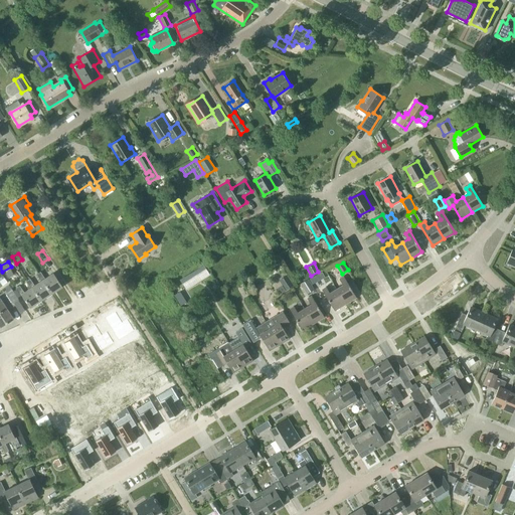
[(204,266),(180,280),(185,289),(209,274),(204,266)]
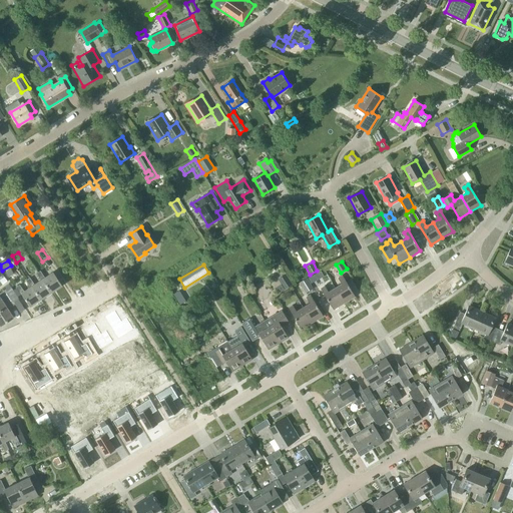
[(51,293),(62,286),(53,273),(45,278),(40,271),(36,274),(41,281),(42,280),(51,293)]
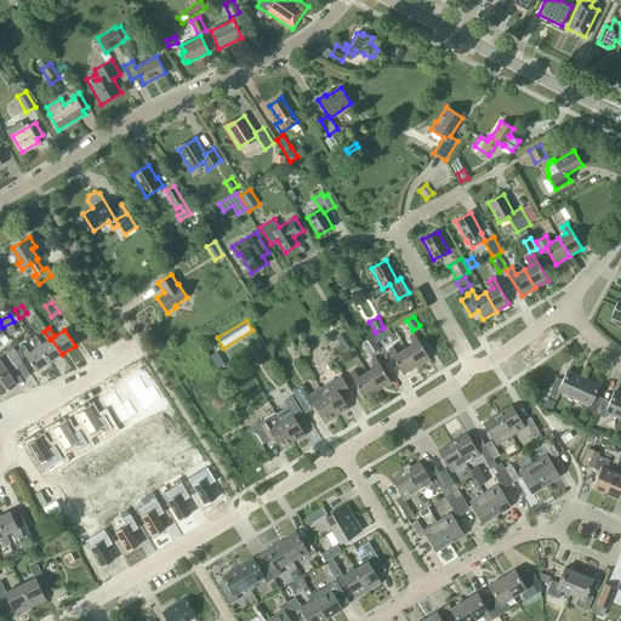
[(354,345),(346,331),(336,339),(343,351),(354,345)]
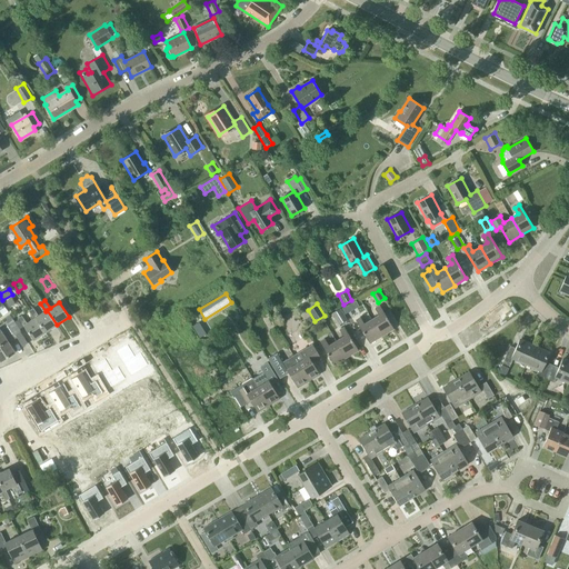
[(345,315),(351,311),(348,306),(341,309),(345,315)]
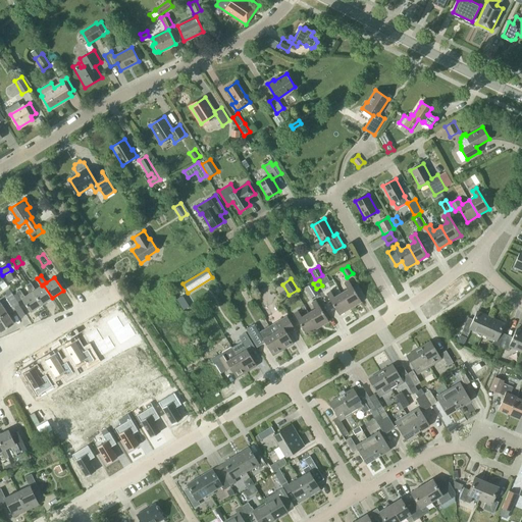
[(350,308),(361,302),(349,280),(344,283),(348,289),(341,293),(350,308)]
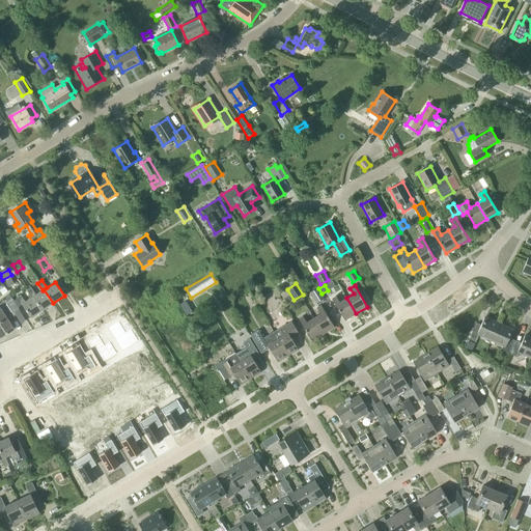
[(44,289),(43,290),(35,295),(31,287),(27,290),(32,298),(33,297),(43,310),(53,303),(44,289)]
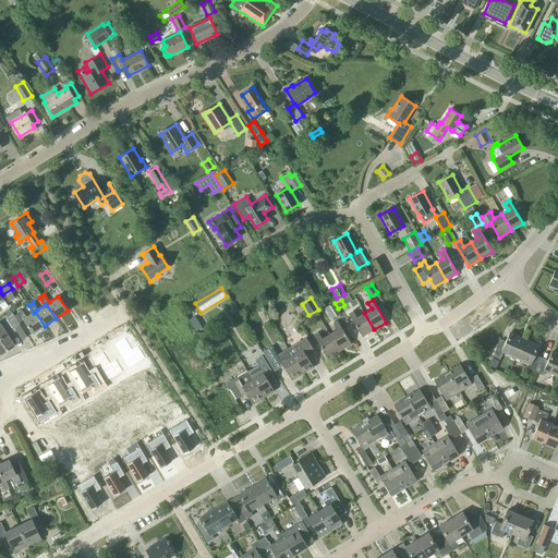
[(340,314),(334,302),(325,307),(332,319),(340,314)]
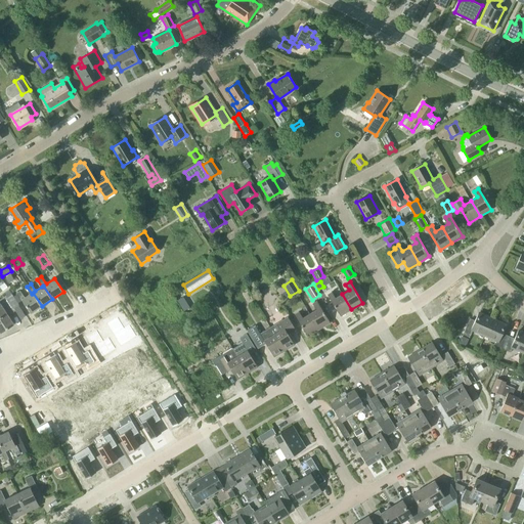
[(1,305),(13,297),(9,290),(4,293),(6,296),(0,299),(0,317),(6,313),(5,311),(1,305)]
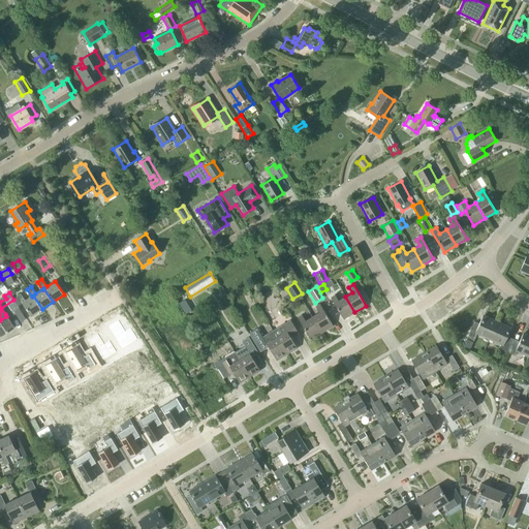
[(31,316),(42,309),(33,296),(32,297),(25,301),(21,293),(17,297),(21,304),(23,303),(24,305),(20,308),(27,318),(31,316)]
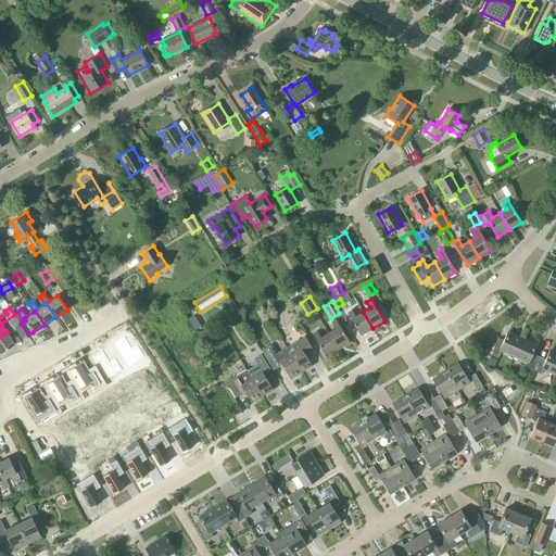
[(373,328),(363,312),(356,316),(352,311),(348,313),(362,336),(373,328)]
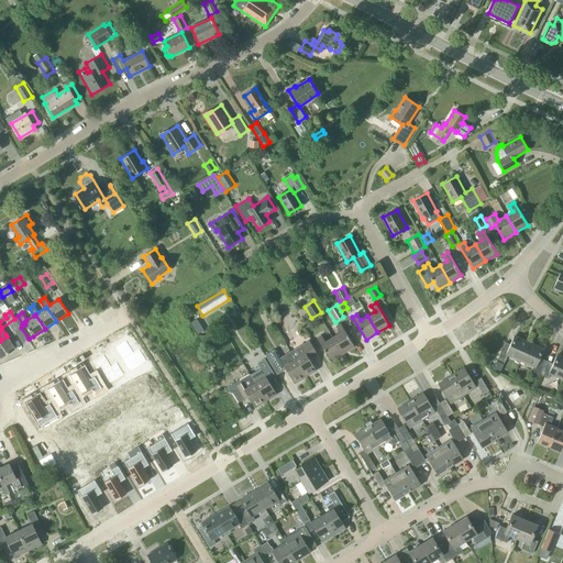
[(343,354),(354,346),(341,323),(335,327),(340,333),(332,338),(343,354)]
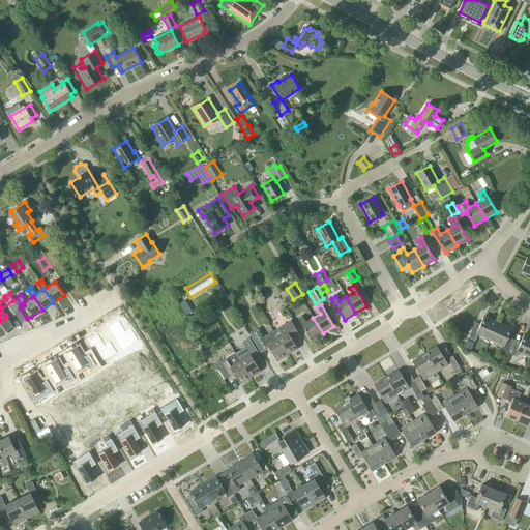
[(19,308),(15,312),(13,310),(5,315),(6,317),(0,321),(0,335),(0,336),(13,328),(8,319),(16,314),(22,322),(26,319),(19,308)]
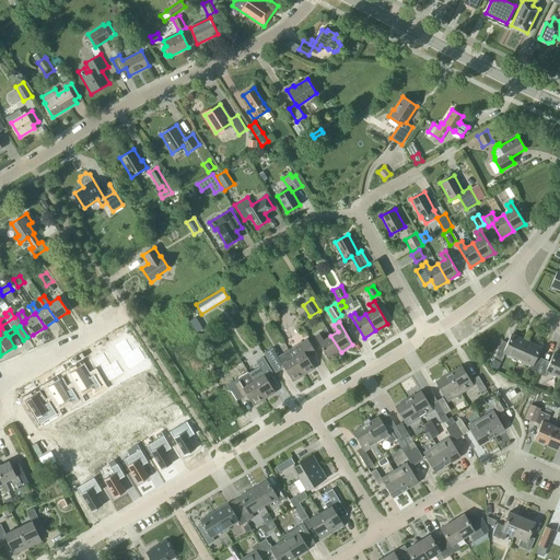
[(341,352),(330,336),(324,340),(319,334),(315,337),(329,359),(341,352)]
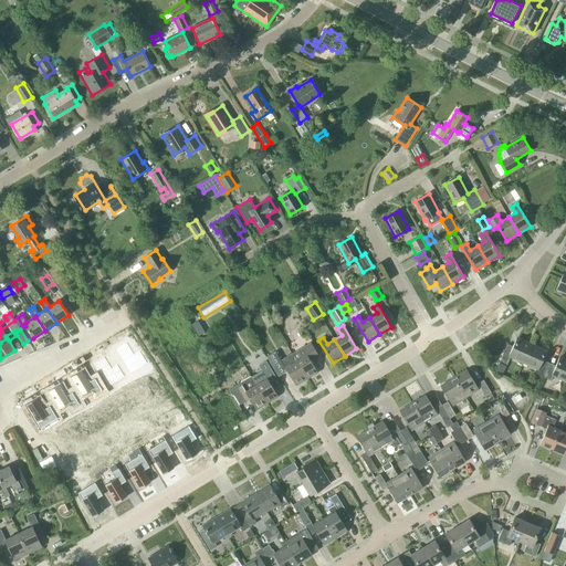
[(523,363),(532,344),(517,337),(513,347),(507,344),(502,358),(495,371),(502,375),(507,360),(510,357),(523,363)]
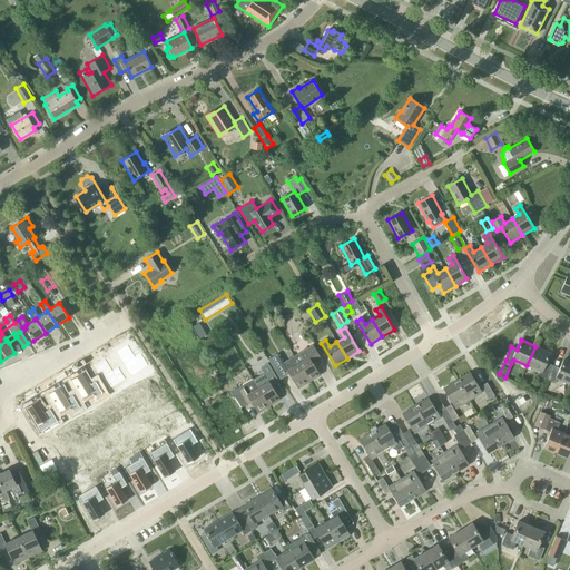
[(128,345),(117,352),(128,370),(139,363),(128,345)]
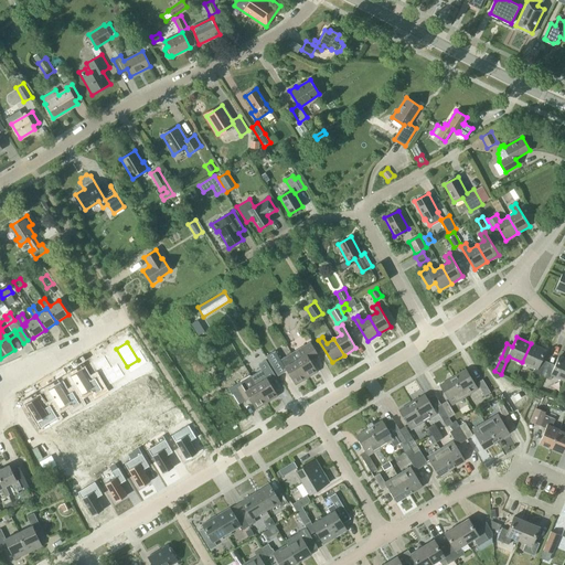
[(302,348),(291,353),(296,361),(307,379),(317,372),(310,361),(319,355),(317,352),(310,342),(307,344),(302,348)]
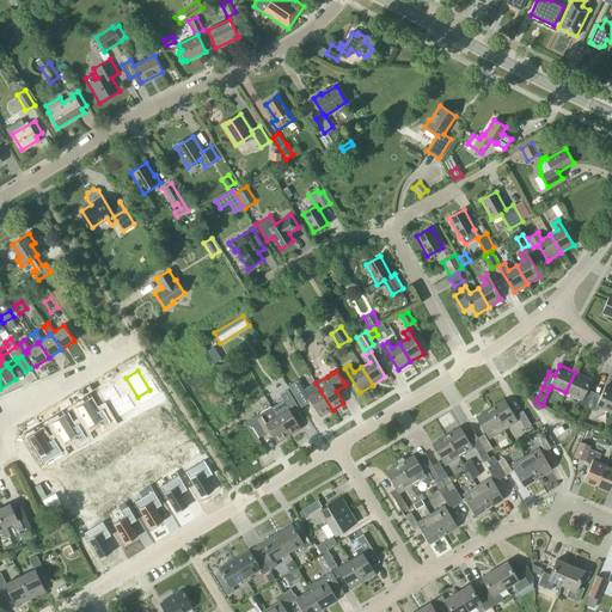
[(586,389),(588,383),(591,379),(575,372),(565,392),(581,399),(579,403),(587,408),(594,392),(586,389)]
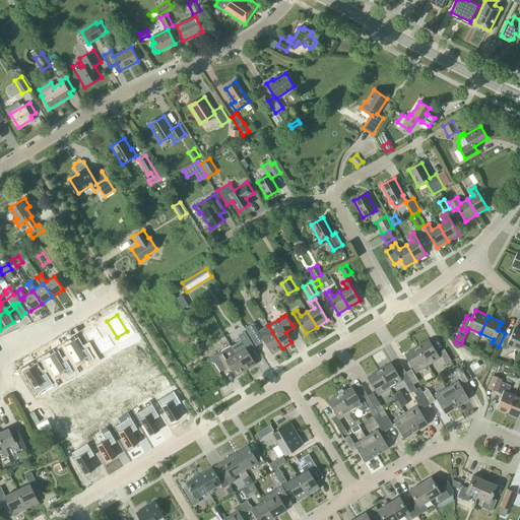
[(250,324),(245,328),(249,334),(250,336),(254,334),(256,333),(250,324)]
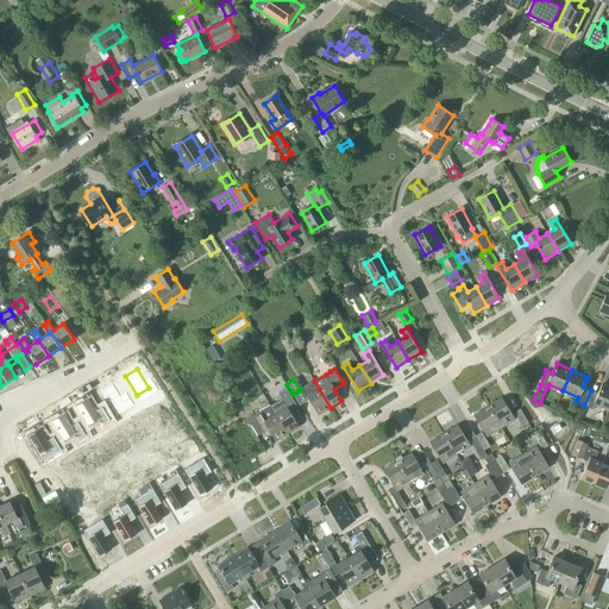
[(300,390),(297,391),(305,402),(309,400),(319,414),(331,408),(319,389),(314,381),(303,388),(300,390)]
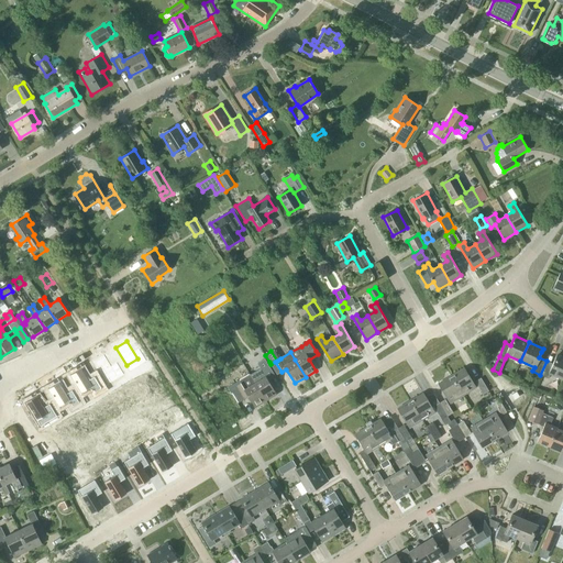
[(105,354),(92,361),(103,379),(116,372),(105,354)]
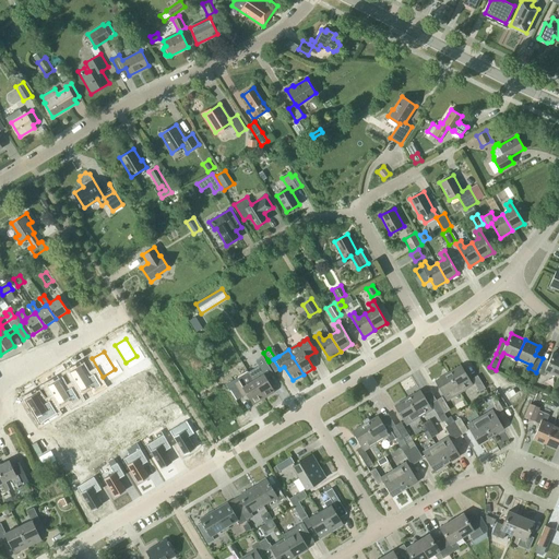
[(558,377),(558,354),(554,352),(549,361),(543,358),(536,372),(544,376),(546,371),(558,377)]
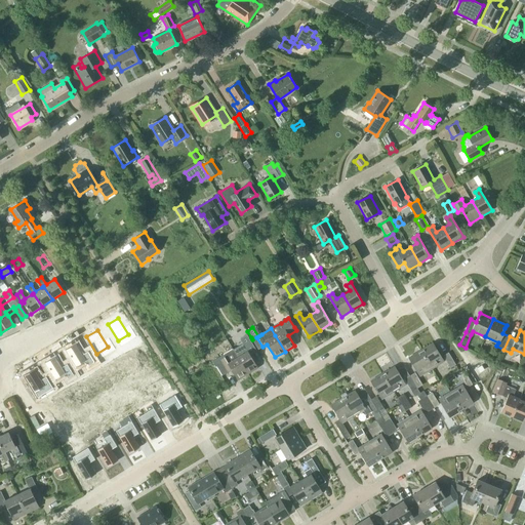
[(138,350),(140,353),(145,350),(139,341),(132,346),(135,351),(138,350)]
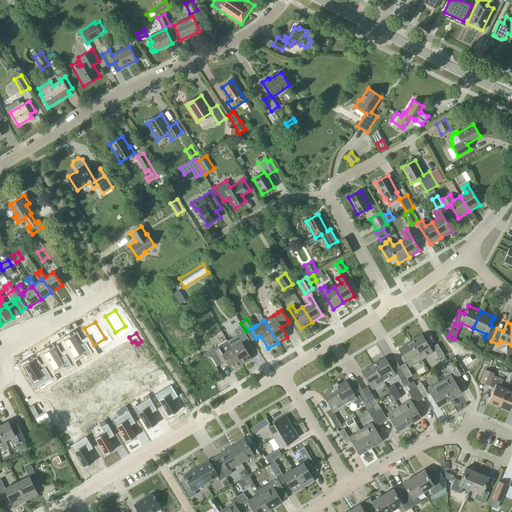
[(241,343),(232,348),(242,364),(251,359),(244,346),(248,343),(247,343),(242,334),(240,335),(238,336),(241,343)]
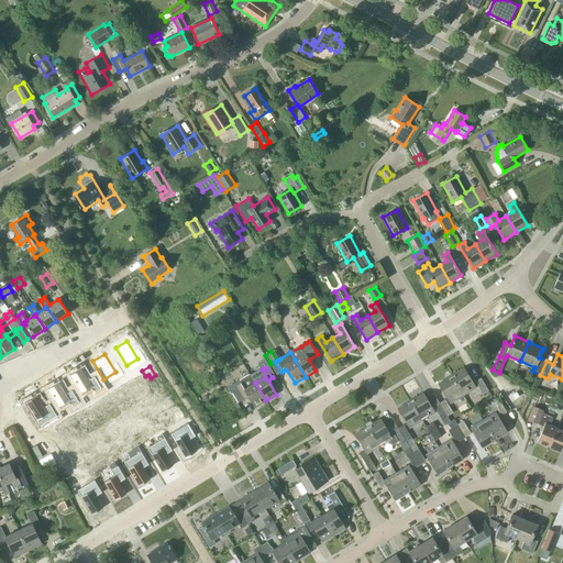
[(81,368),(70,375),(81,393),(92,386),(81,368)]
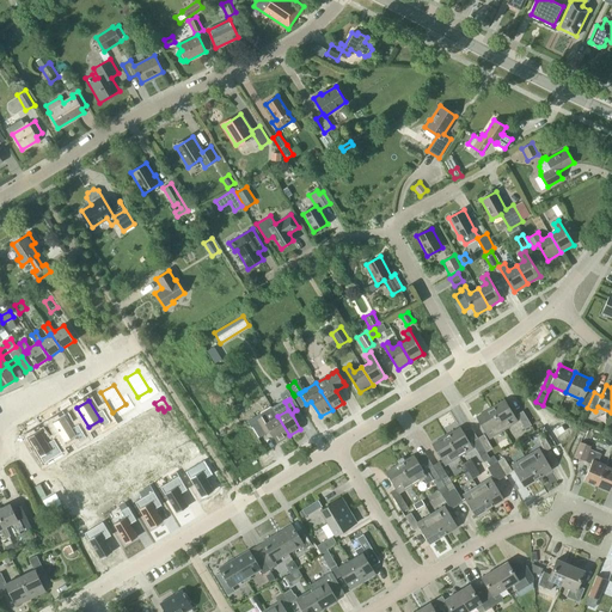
[(503,429),(516,421),(505,401),(490,409),(503,429)]
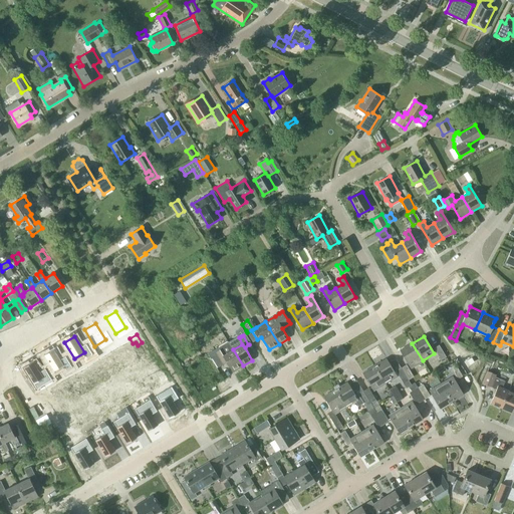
[(243,365),(233,349),(229,342),(219,348),(219,347),(208,353),(217,368),(224,364),(222,360),(225,358),(233,371),(243,365)]
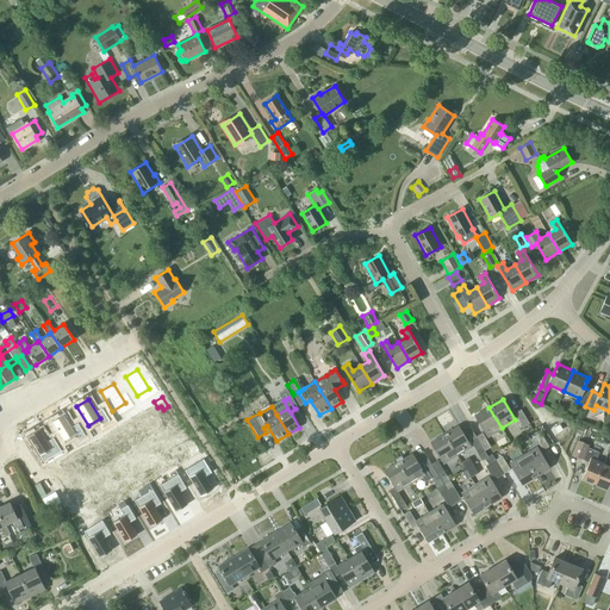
[(487,436),(502,428),(489,408),(475,415),(487,436)]
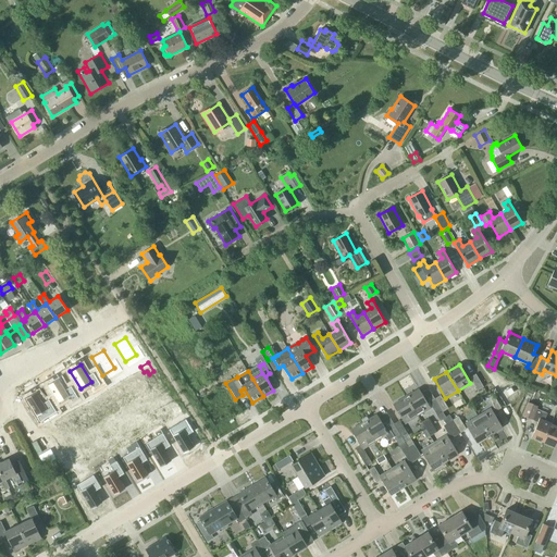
[(478,391),(483,386),(475,373),(470,378),(478,391)]
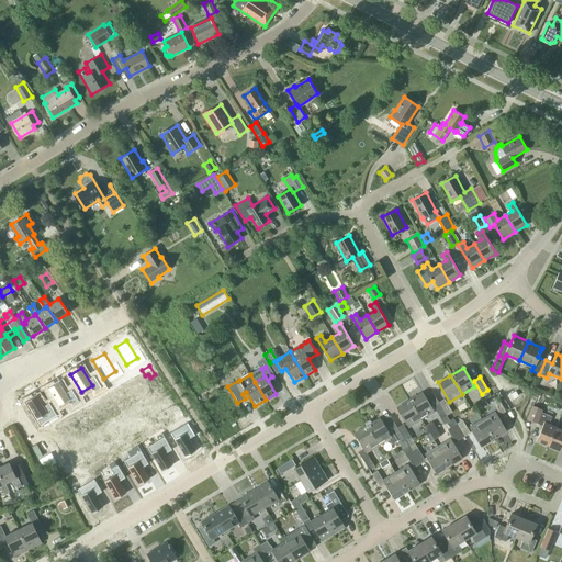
[(59,381),(48,388),(59,406),(70,400),(59,381)]
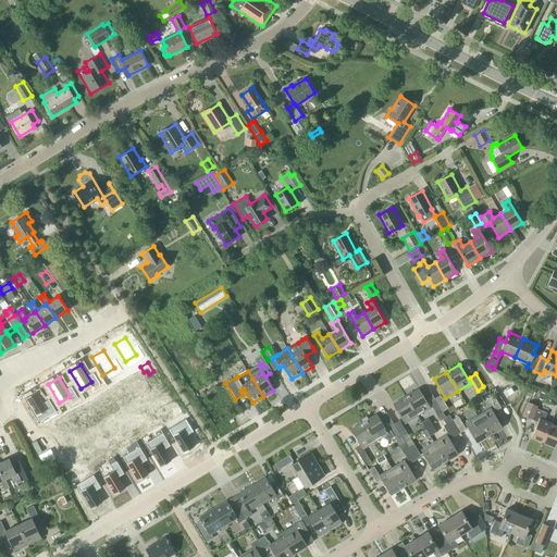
[(529,385),(525,392),(533,395),(536,388),(529,385)]
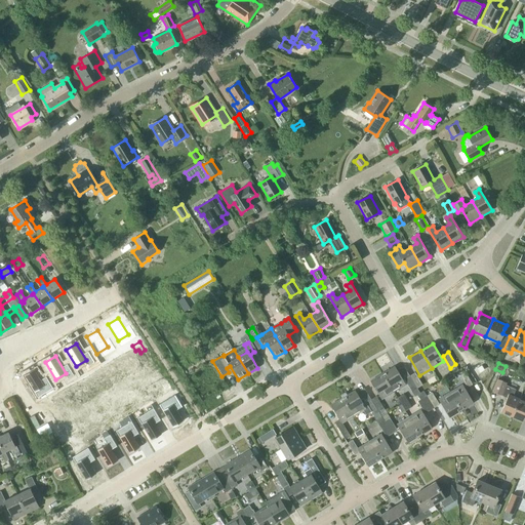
[(394,392),(405,385),(395,366),(382,373),(394,392)]
